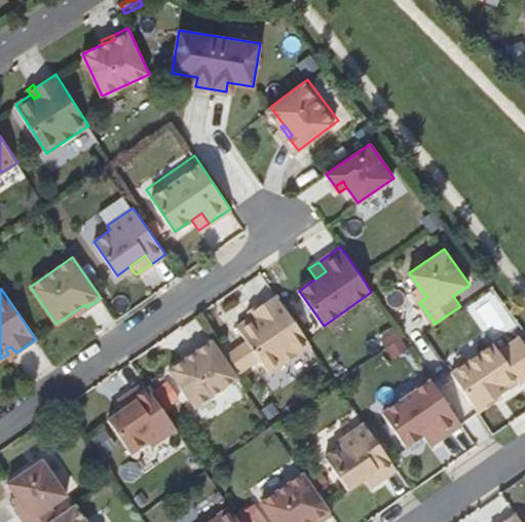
[(311,344),(276,294),(257,307),(256,308),(261,315),(256,319),(253,314),(252,314),(237,325),(269,372),(311,344)]
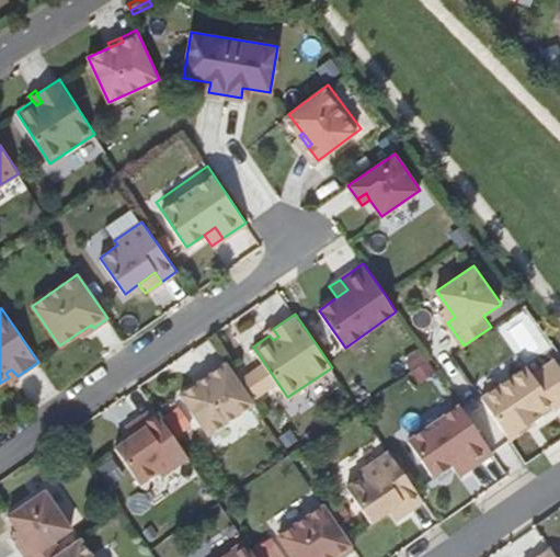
[(93,328),(91,325),(79,332),(81,337),(93,328)]
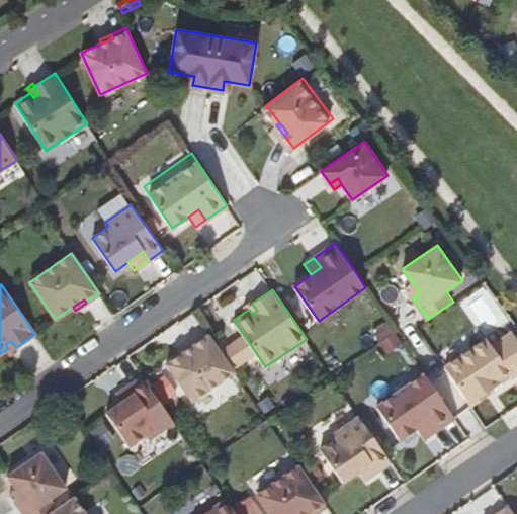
[(245,305),(248,310),(249,310),(252,314),(257,311),(252,304),(253,303),(251,301),(245,305)]
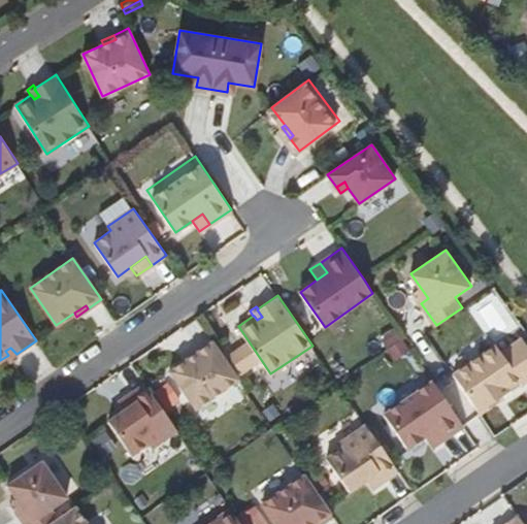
[(453,373),(481,414),(498,401),(495,397),(501,392),(502,394),(512,389),(509,387),(520,380),(523,383),(526,380),(526,341),(523,336),(501,351),(496,344),(453,373)]
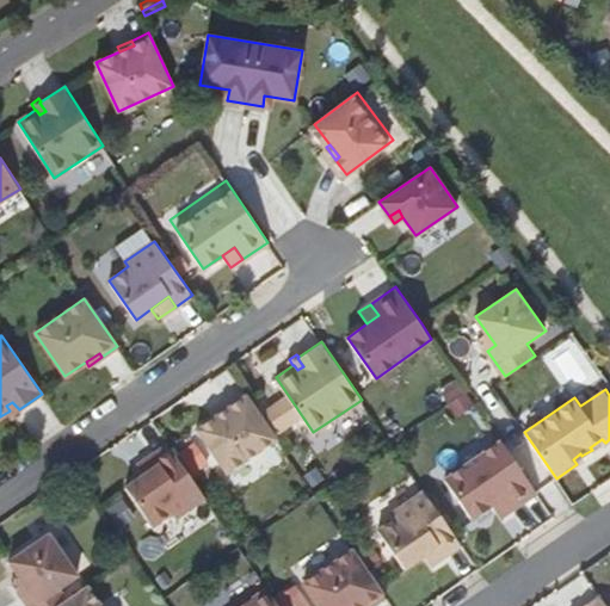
[(277,438),(244,390),(228,401),(230,406),(217,414),(197,428),(227,472),(277,438)]
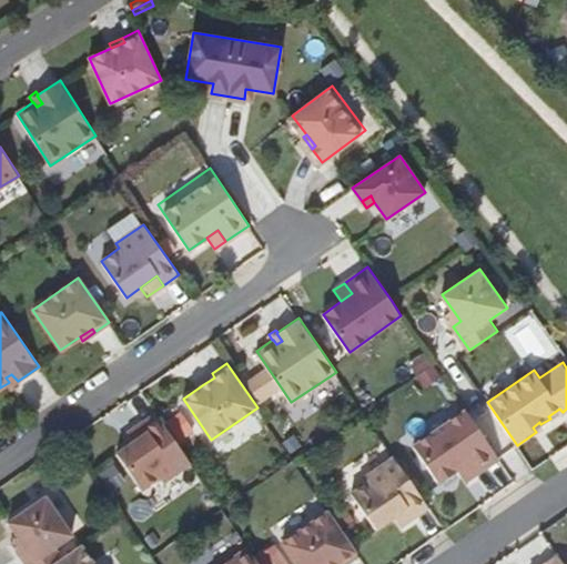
[(214,378),(212,373),(200,382),(202,385),(214,378)]
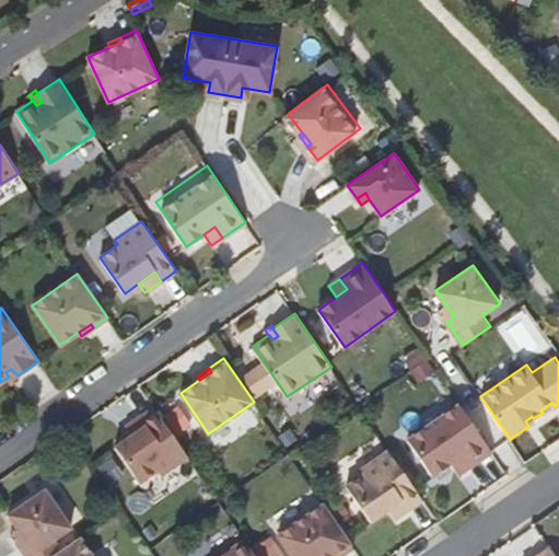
[(19,379),(18,375),(11,369),(6,372),(9,377),(8,378),(12,384),(19,379)]
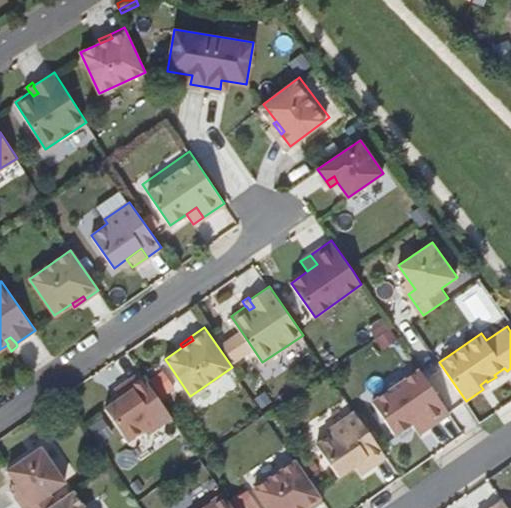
[(161,395),(175,388),(163,367),(149,375),(161,395)]
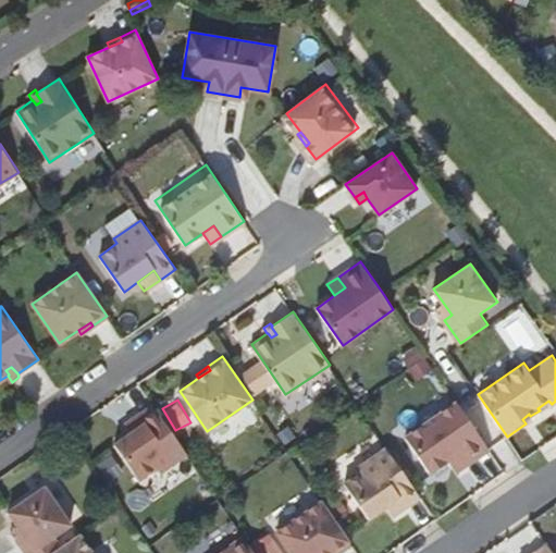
[(467,465),(490,449),(457,401),(405,437),(431,474),(449,462),(459,454),(467,465)]
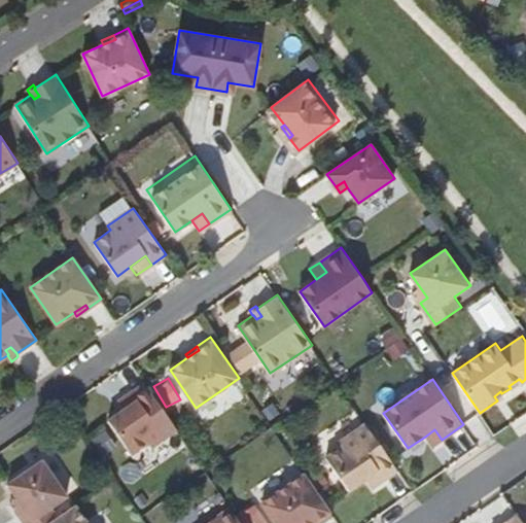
[(177,428),(145,382),(131,391),(137,399),(125,408),(108,419),(132,454),(148,442),(151,447),(177,428)]
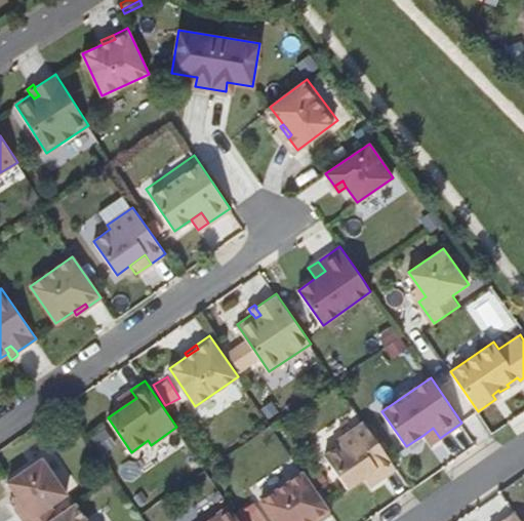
[(118,398),(124,406),(136,398),(130,390),(118,398)]
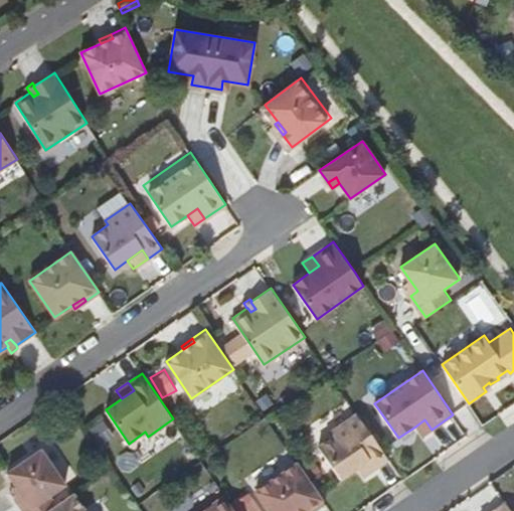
[(388,458),(357,412),(332,430),(335,435),(318,446),(341,478),(356,468),(369,459),(375,468),(388,458)]
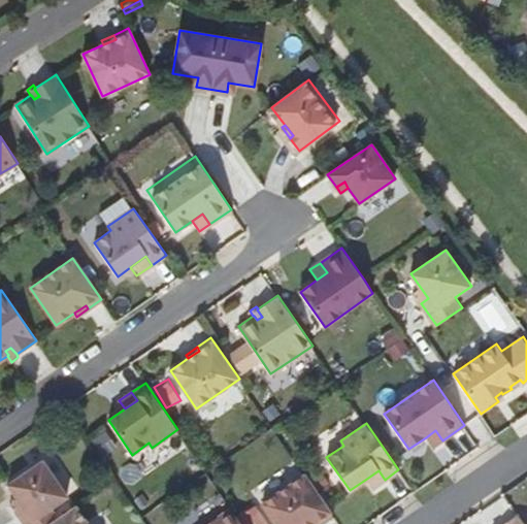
[(442,440),(435,430),(426,437),(432,448),(442,440)]
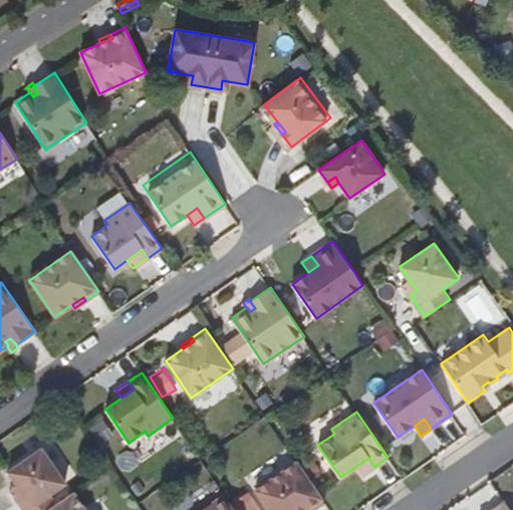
[(17,500),(24,509),(48,509),(56,504),(44,487),(60,476),(41,448),(7,471),(16,484),(24,495),(17,500)]
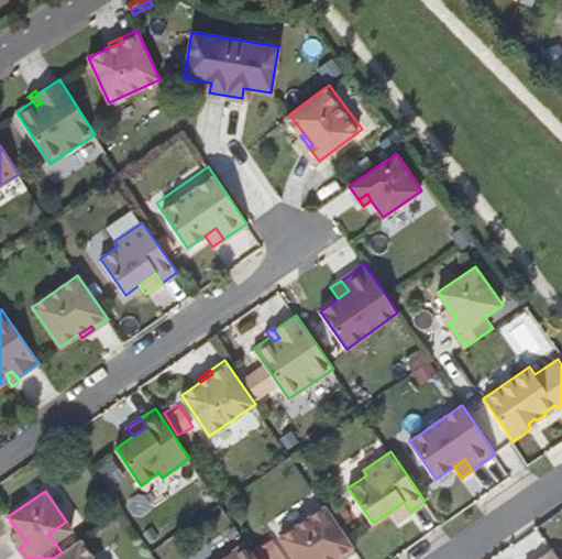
[(396,521),(410,512),(404,502),(389,512),(396,521)]
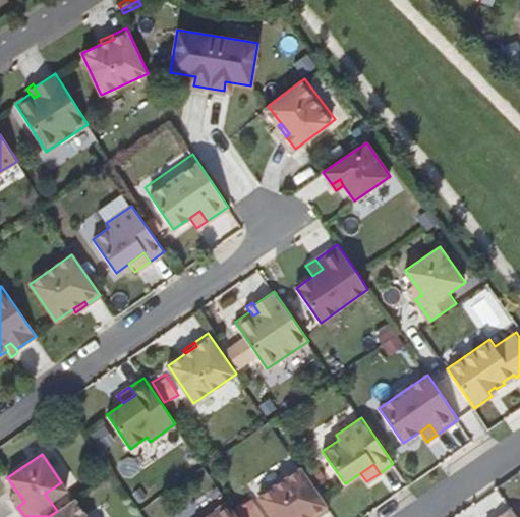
[(314,516),(328,508),(300,467),(258,497),(272,516),(307,516),(312,514),(314,516)]
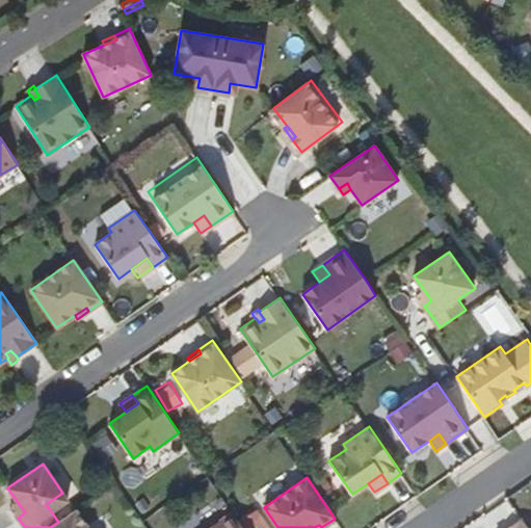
[(18,518),(25,512),(17,501),(10,506),(18,518)]
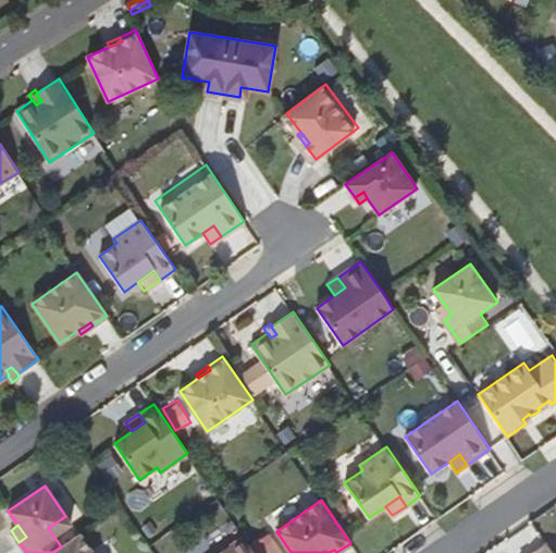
[(61,547),(52,552),(93,552),(81,533),(61,547)]
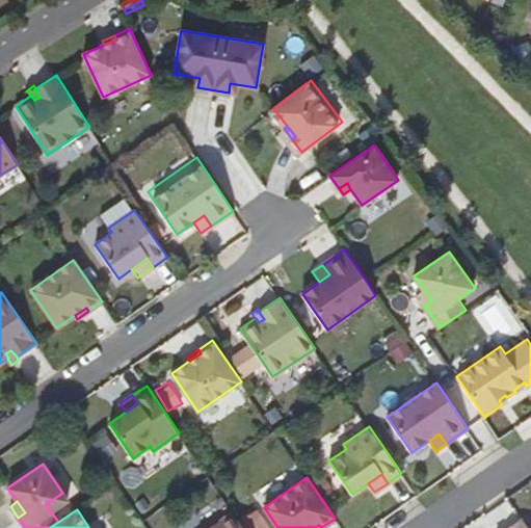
[(244,527),(233,511),(208,527),(244,527)]
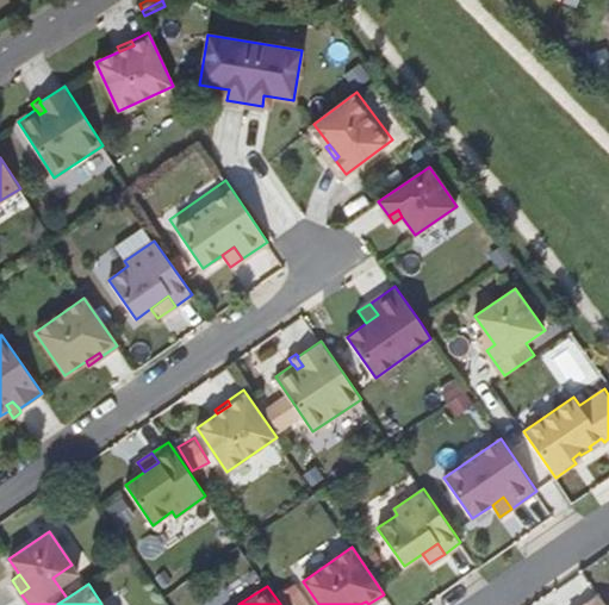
[(607,604),(598,593),(580,604),(607,604)]
